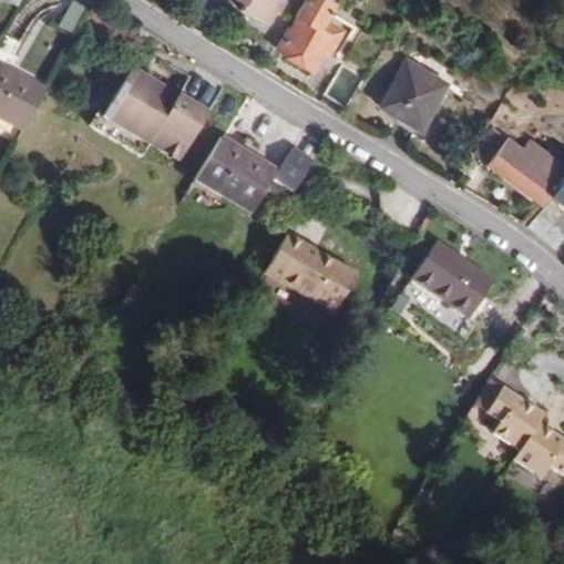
[(55,23),(71,36),(90,12),(74,0),(55,23)]
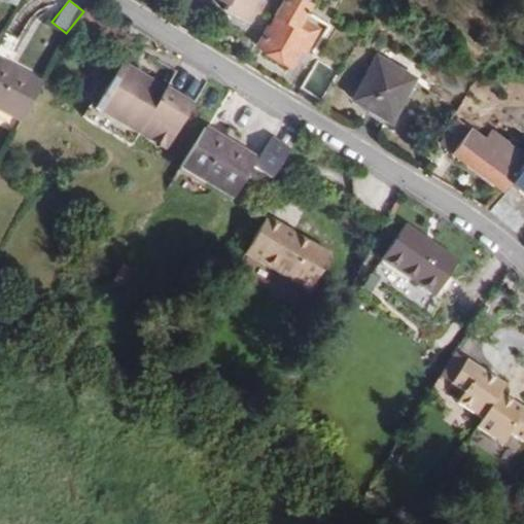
[(229,0),(225,6),(249,21),(256,7),(259,9),(265,0),(229,0)]
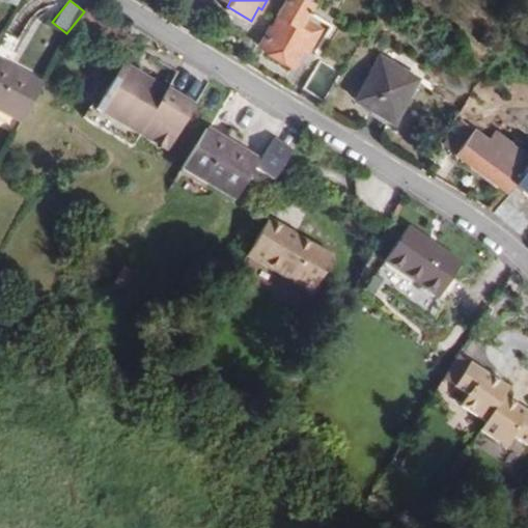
[(295,63),(305,47),(308,42),(312,44),(323,26),(306,16),(300,24),(296,22),(304,6),(310,10),(315,1),(314,0),(288,0),(261,44),(295,63)]
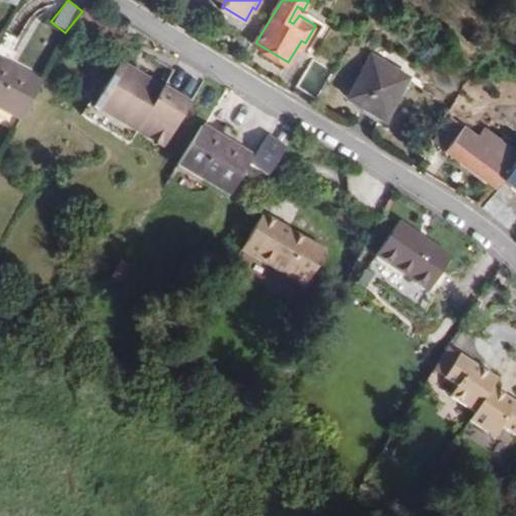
[(0,61),(0,125),(23,138),(45,101),(9,82),(22,58),(7,50),(0,61)]
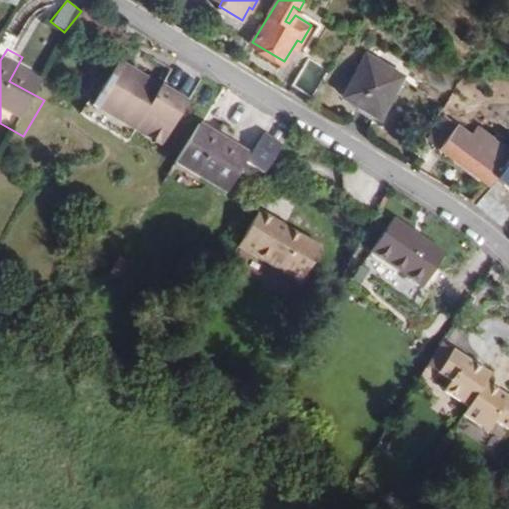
[(384,116),(409,74),(372,52),(347,95),(384,116)]
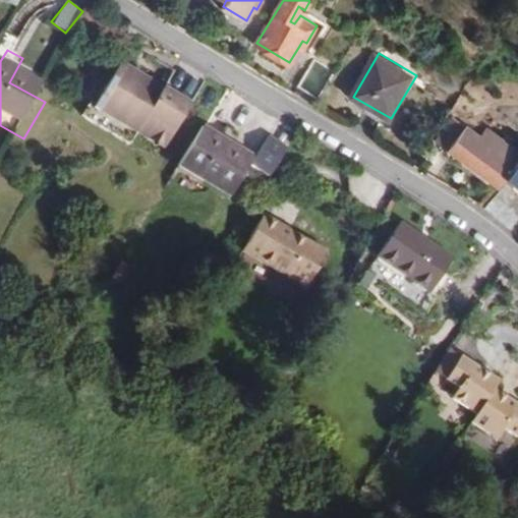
[(338,69),(321,56),(300,84),(319,96),(338,69)]
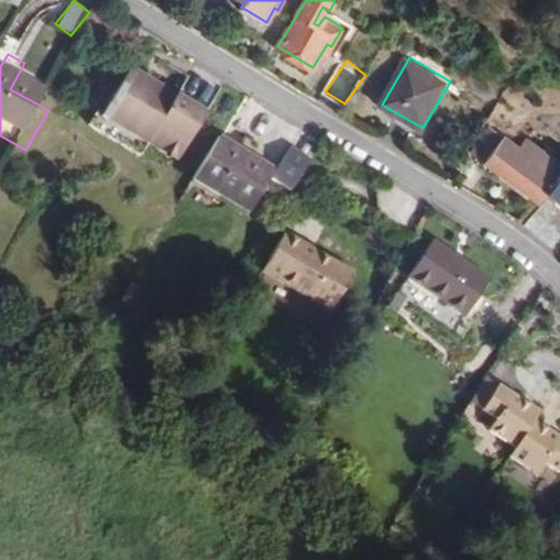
[(207,111),(178,94),(176,97),(163,88),(165,85),(132,66),(103,114),(149,141),(142,152),(143,152),(171,169),(207,111)]
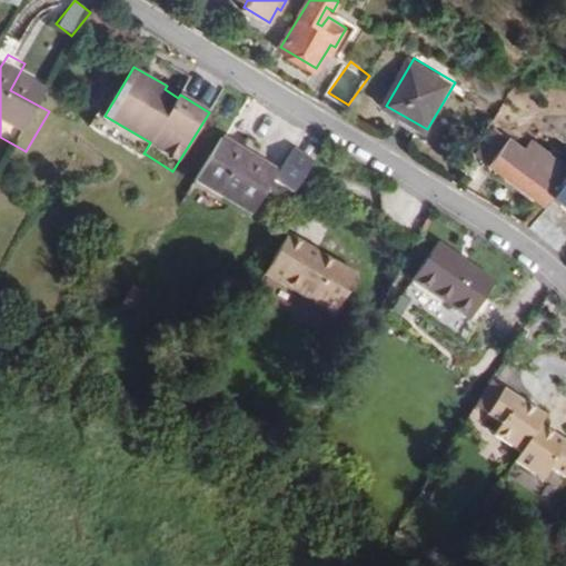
[(180,95),(167,86),(165,89),(178,98),(180,95)]
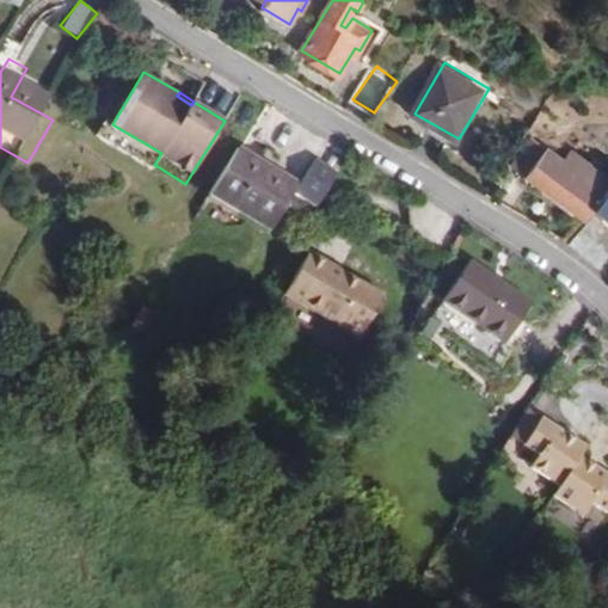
[(161,153),(112,124),(104,137),(98,134),(91,146),(147,180),(155,165),(154,165),(161,153)]
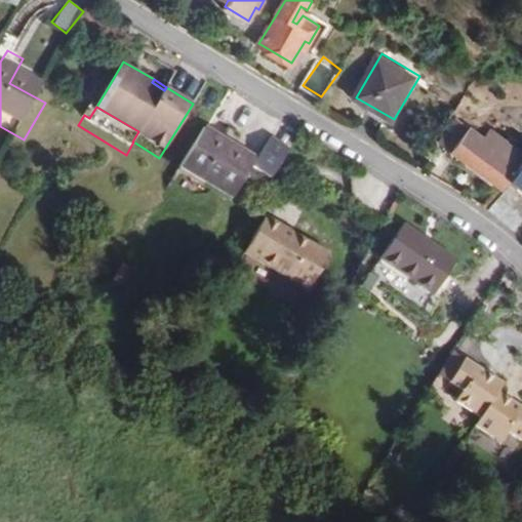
[(503,182),(521,158),(521,156),(485,130),(479,139),(451,119),(434,143),(445,152),(444,153),(495,191),(503,182)]
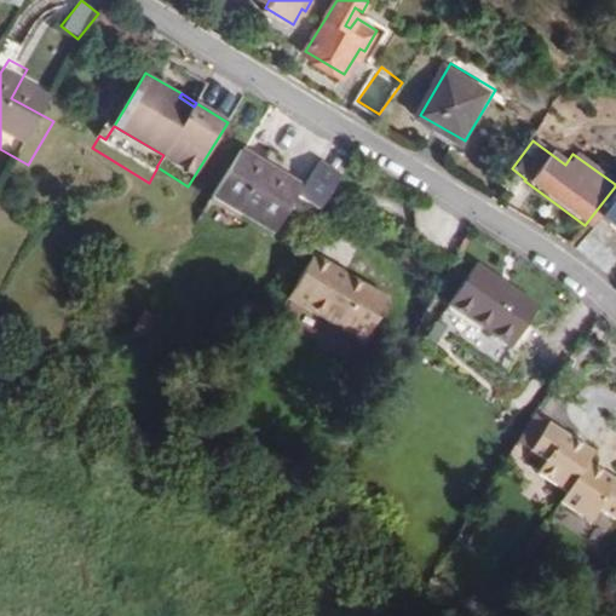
[(322,207),(344,174),(321,160),(304,185),(242,149),(214,195),(275,231),(299,193),(322,207)]
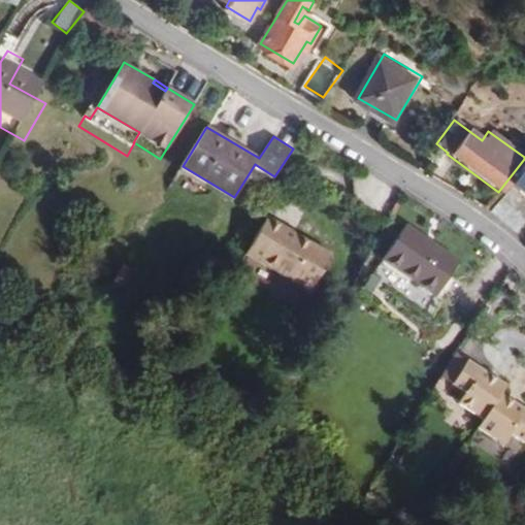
[(524,159),(505,183),(524,196),(524,159)]
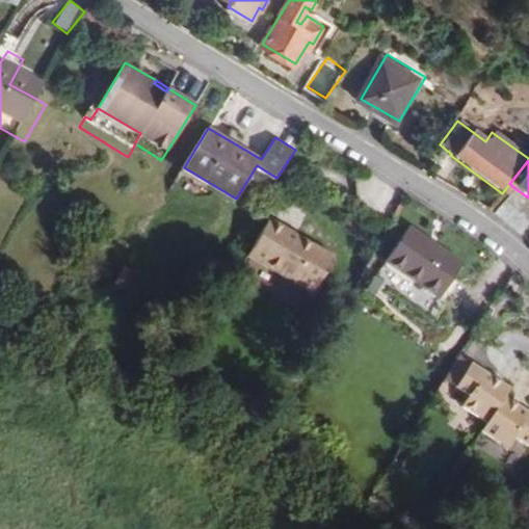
[(516,233),(528,215),(528,197),(509,184),(502,193),(488,210),(516,233)]
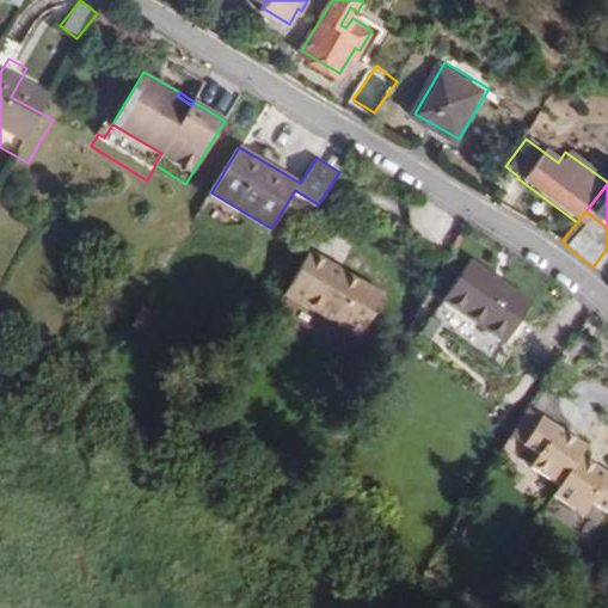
[(362,333),(386,294),(367,282),(368,280),(314,247),(289,290),(362,333)]
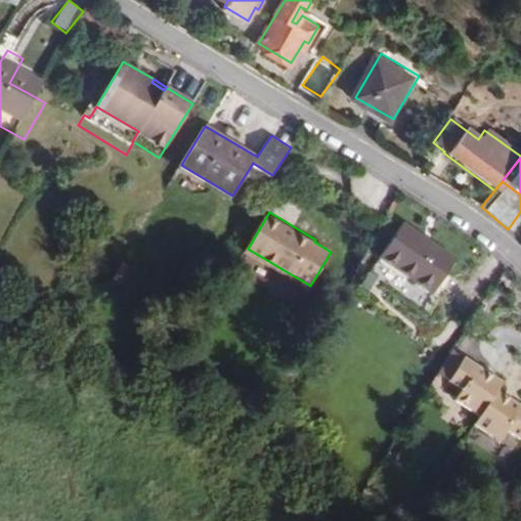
[(408,224),(386,257),(438,294),(462,260),(408,224)]
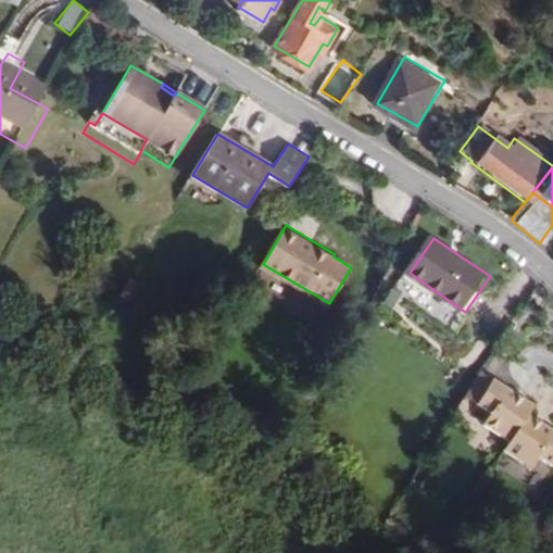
[(352,265),(335,254),(334,256),(351,267),(352,265)]
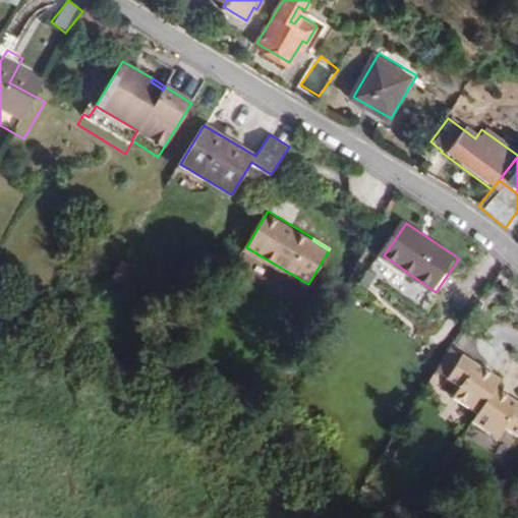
[(505,376),(464,353),(447,377),(460,382),(454,395),(477,407),(473,419),(500,439),(513,416),(485,398),(505,376)]
